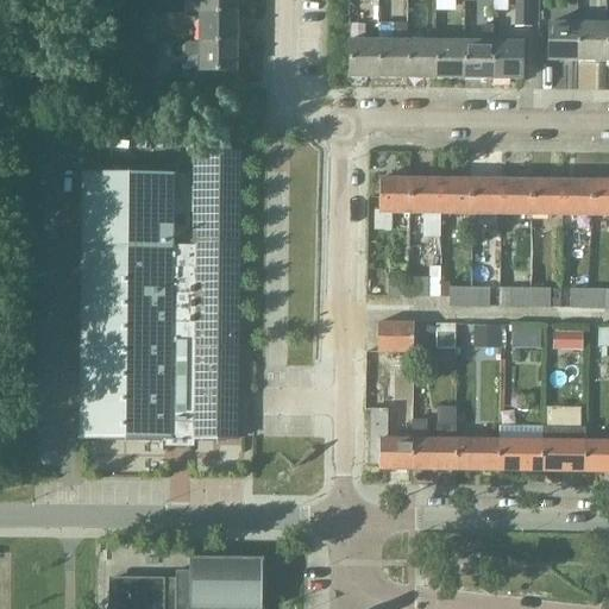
[(139,0),(140,13),(156,13),(155,0),(139,0)]
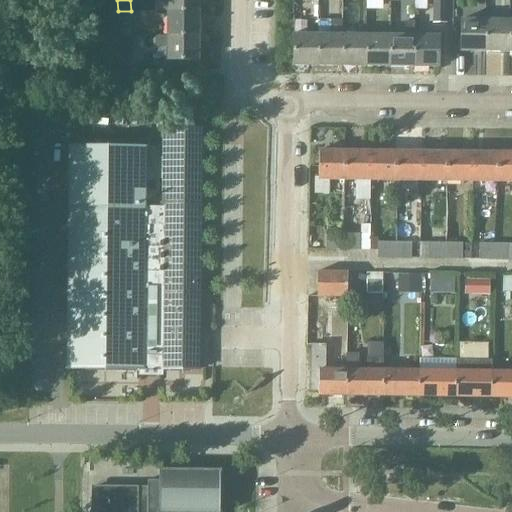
[(166,0),(167,12),(199,12),(198,0),(166,0)]
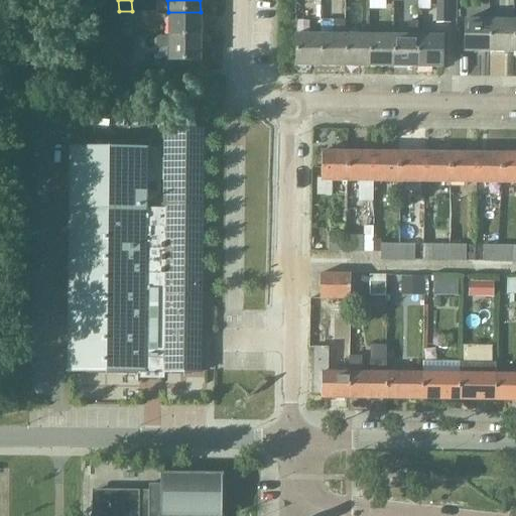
[(434,0),(435,23),(449,23),(448,0),(434,0)]
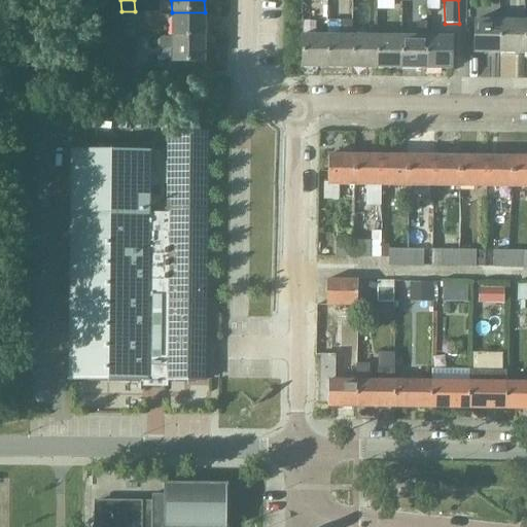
[(121,11),(121,37),(134,37),(135,11),(121,11)]
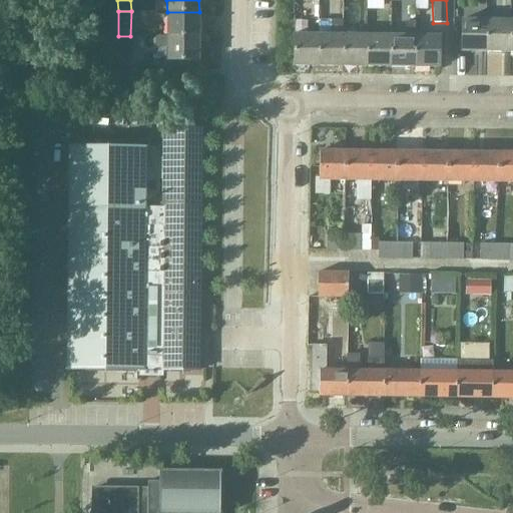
[(167,12),(167,35),(199,36),(199,12),(167,12)]
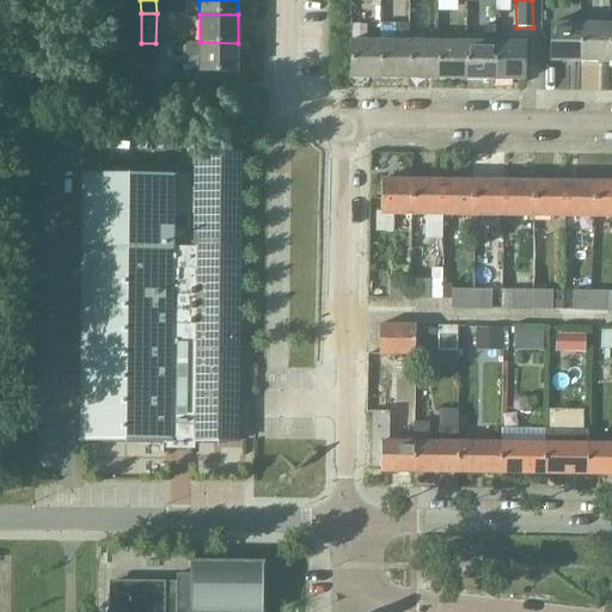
[(550,23),(549,61),(579,62),(579,23),(550,23)]
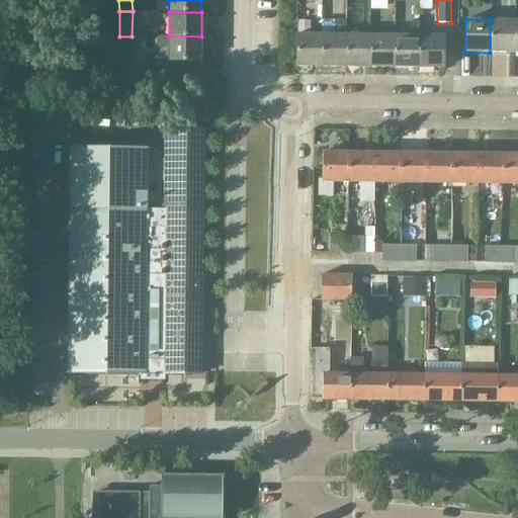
[(490,19),(490,53),(514,53),(514,19),(490,19)]
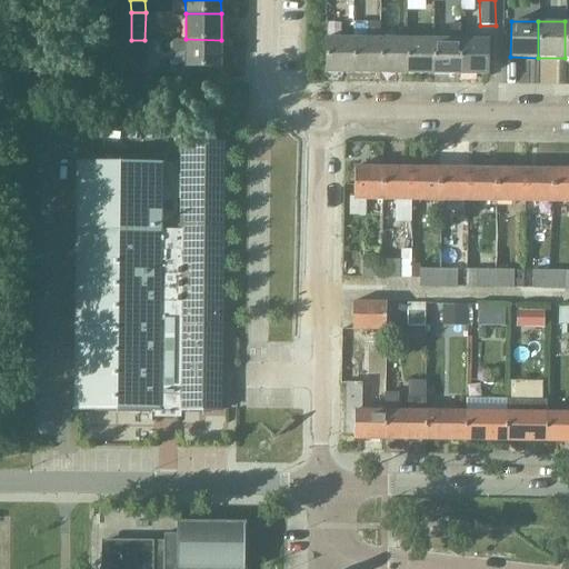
[(325,37),(323,72),(351,73),(351,38),(325,37)]
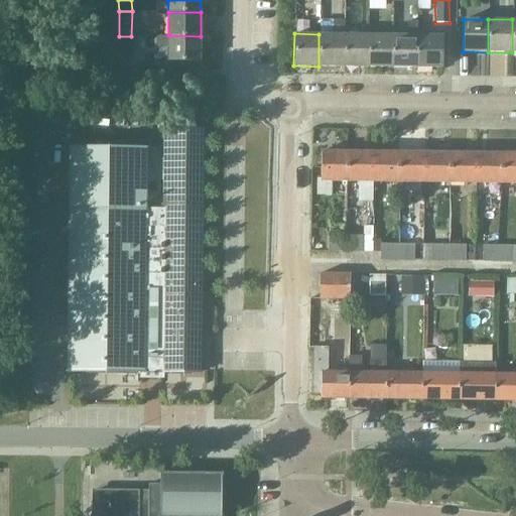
[(318,34),(318,67),(343,67),(343,34),(318,34)]
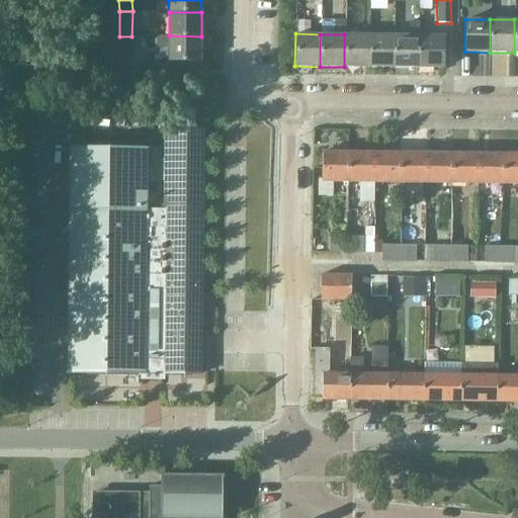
[(344,34),(344,67),(368,67),(368,34),(344,34)]
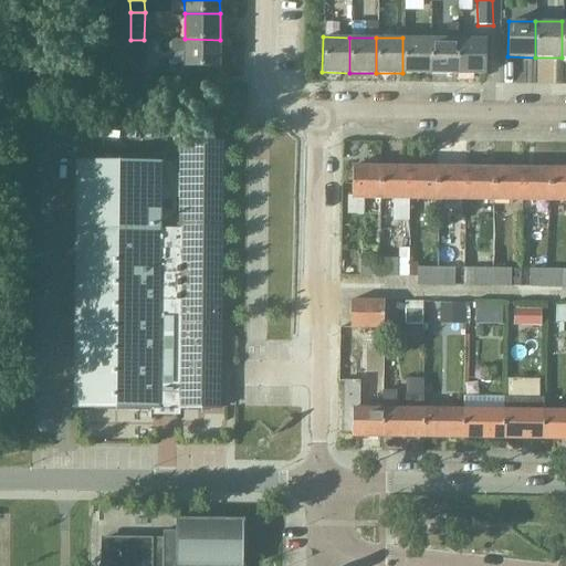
[(402,38),(402,73),(429,74),(429,38),(402,38)]
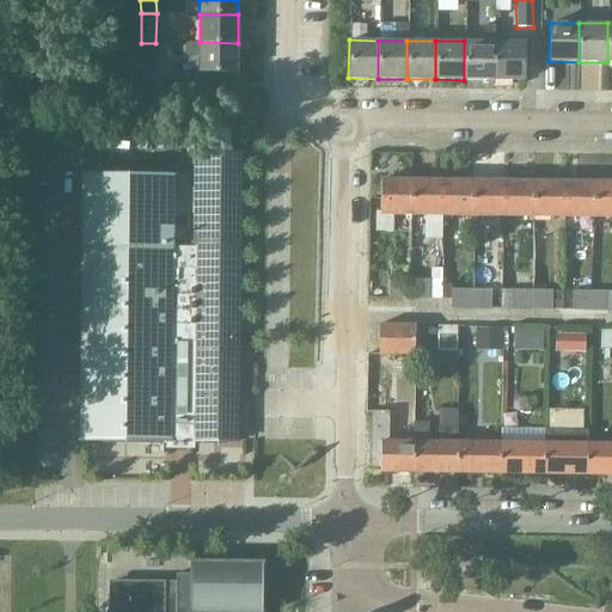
[(464,41),(464,80),(493,80),(494,42),(464,41)]
